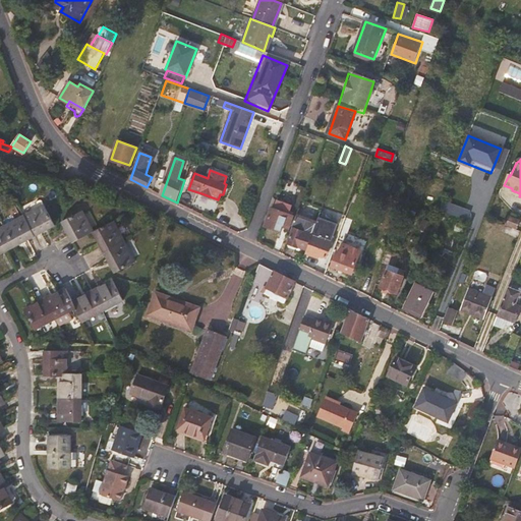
[(278,200),(275,210),(272,209),(266,226),(282,232),(284,227),(289,228),(294,217),(289,215),(292,206),(278,200)]
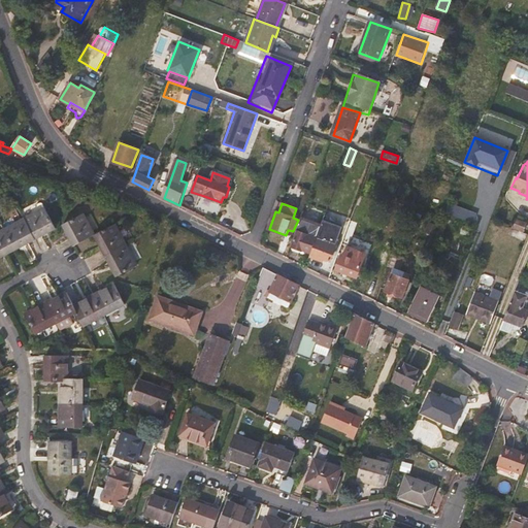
[(56,227),(45,208),(27,218),(37,237),(56,227)]
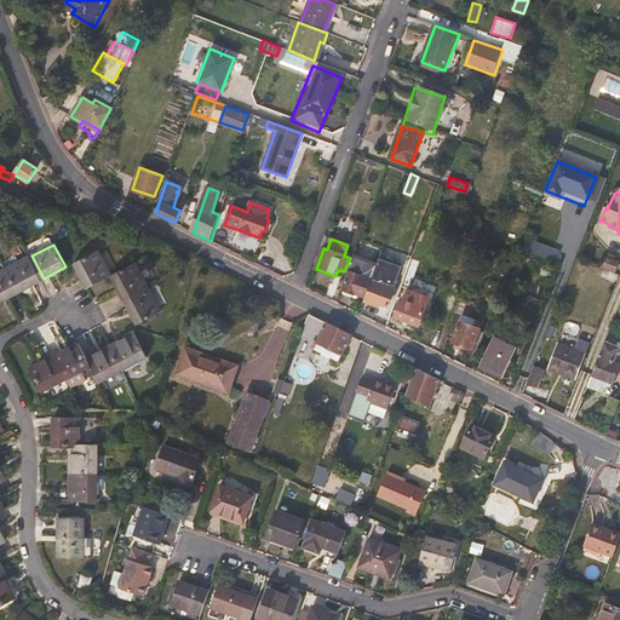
[(112,276),(98,251),(75,264),(89,288),(112,276)]
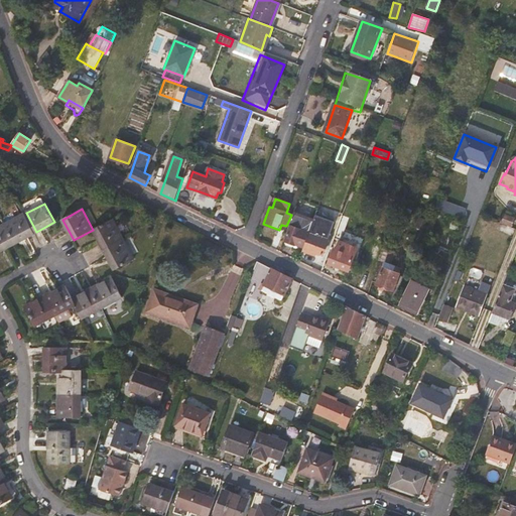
[(341,222),(343,215),(335,212),(329,229),(337,232),(341,222)]
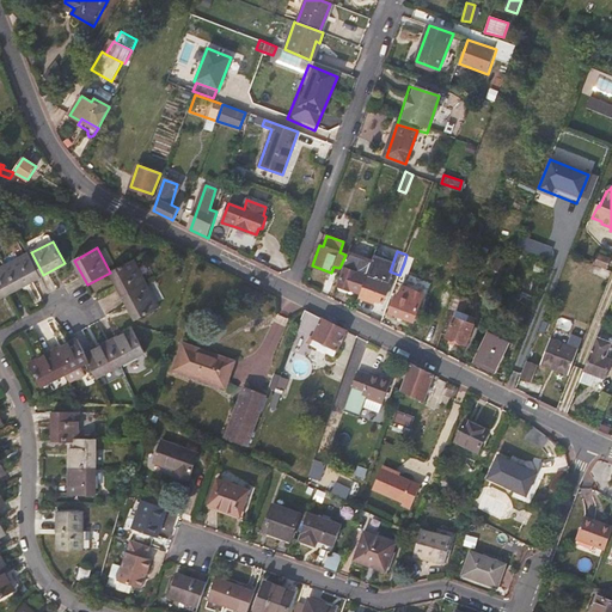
[(43,275),(31,252),(4,267),(16,289),(43,275)]
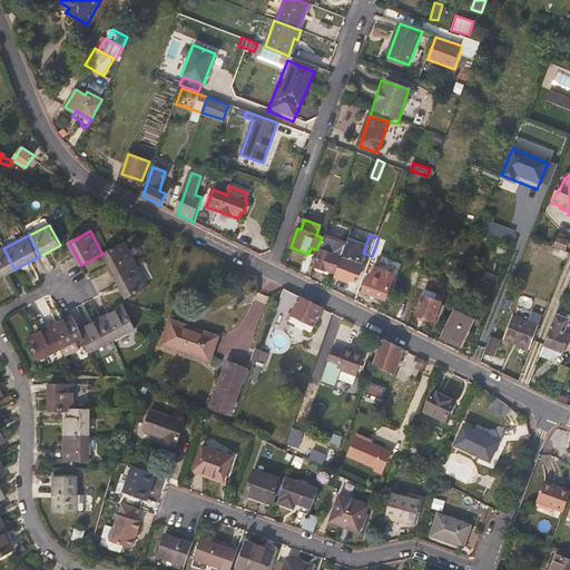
[(568,241),(557,236),(553,247),(564,251),(568,241)]
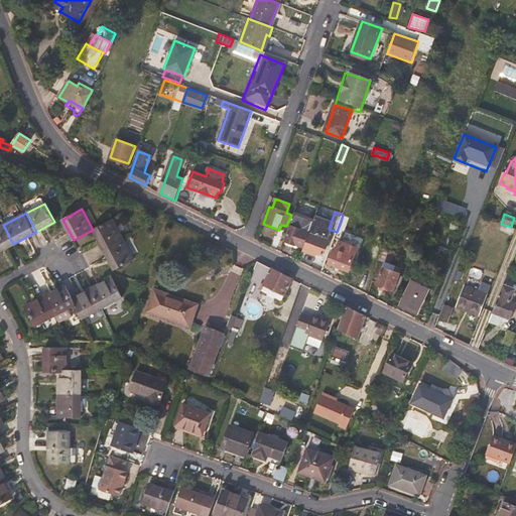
[(123,239),(112,219),(93,230),(104,249),(123,239)]
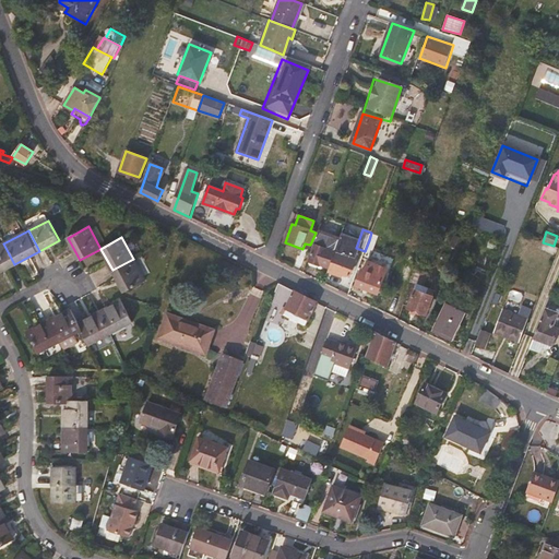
[(365,251),(361,260),(368,263),(376,242),(369,240),(365,251)]
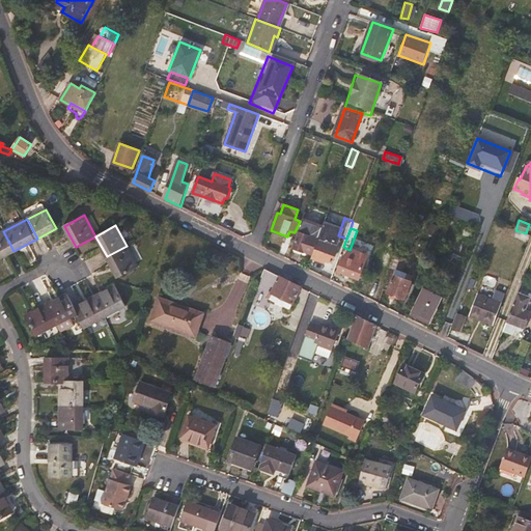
[(0,258),(14,251),(3,231),(0,233),(0,258)]
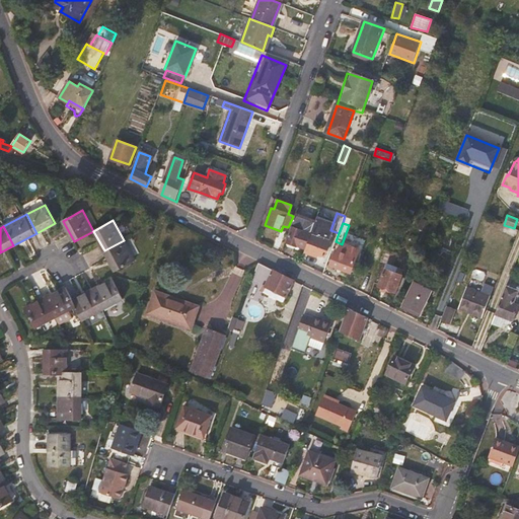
[(306,248),(311,233),(293,227),(288,242),(296,245),(295,247),(300,248),(300,246),(306,248)]
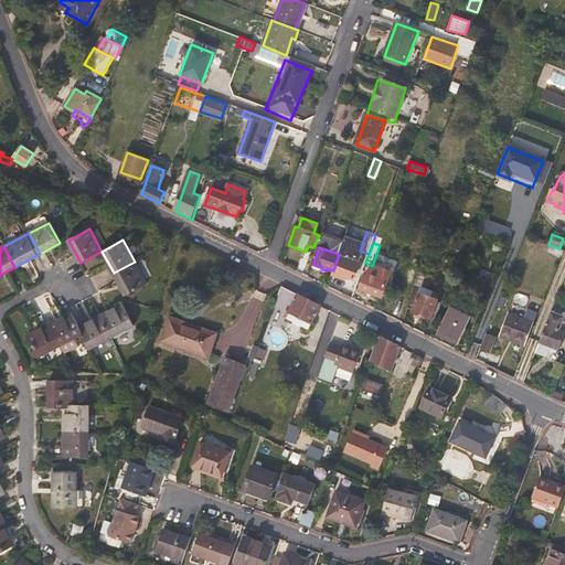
[(353,278),(359,263),(348,259),(348,257),(339,254),(333,270),(331,275),(341,278),(342,275),(353,278)]
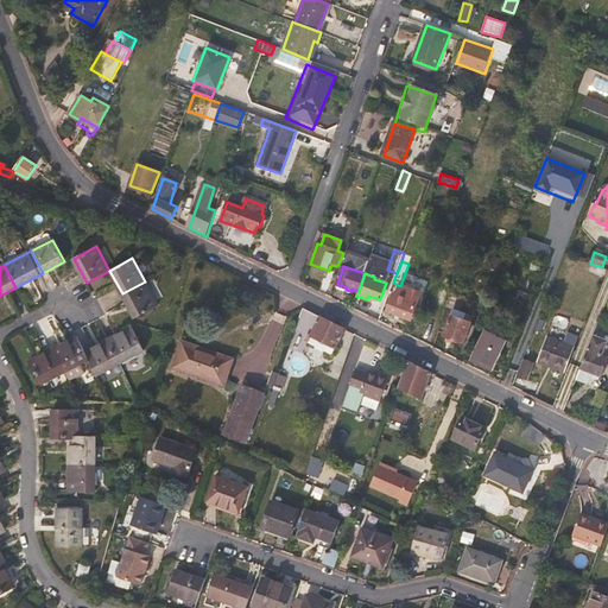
[(400,286),(398,296),(396,295),(390,311),(412,320),(413,321),(418,308),(420,309),(430,283),(407,274),(403,287),(400,286)]
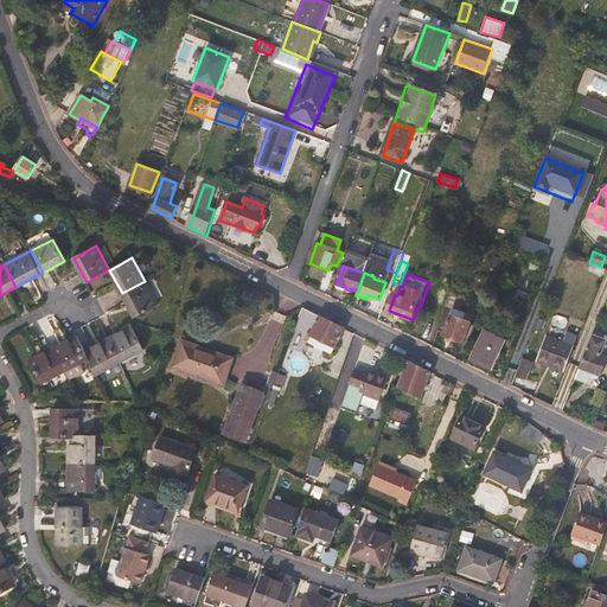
[(158,306),(145,281),(122,293),(136,318),(158,306)]
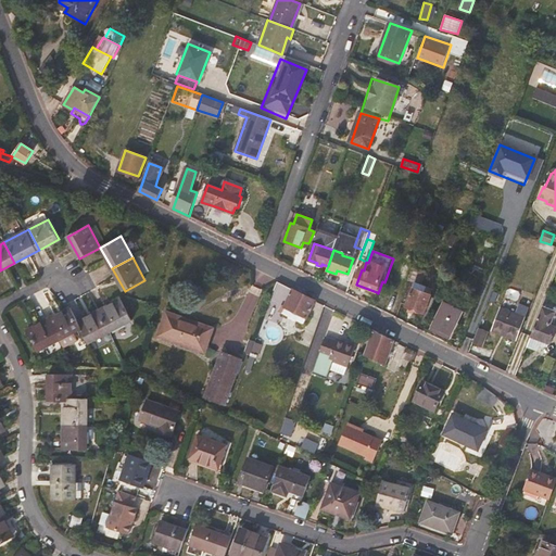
[(315,302),(278,283),(272,300),(306,318),(315,302)]
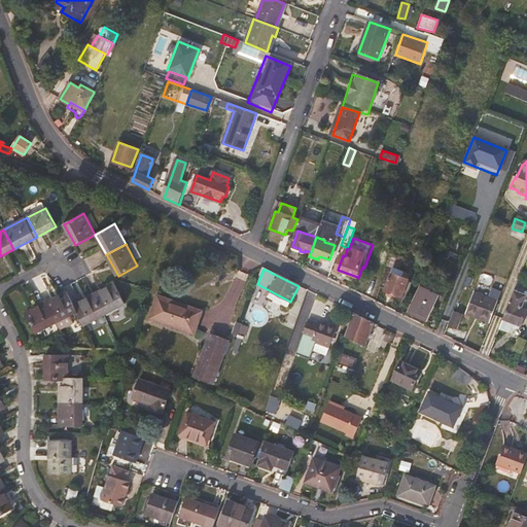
[(408,280),(392,275),(386,291),(401,297),(408,280)]
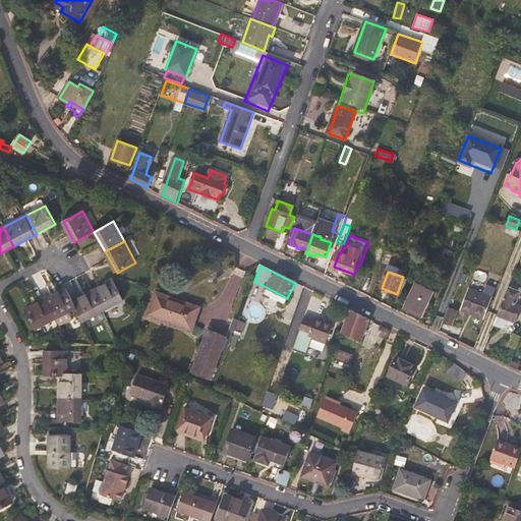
[(124,300),(113,280),(93,290),(104,310),(124,300)]
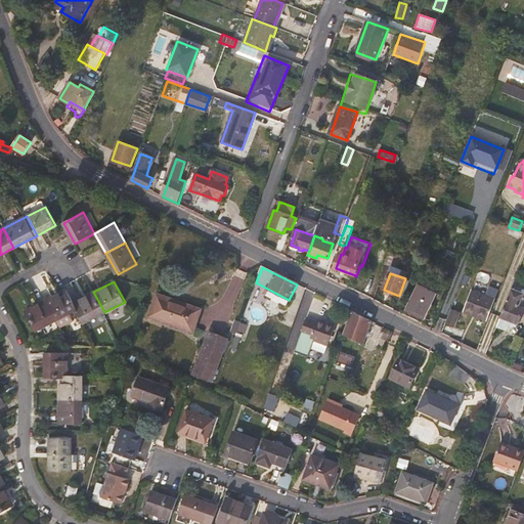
[(259,305),(264,293),(254,288),(250,300),(259,305)]
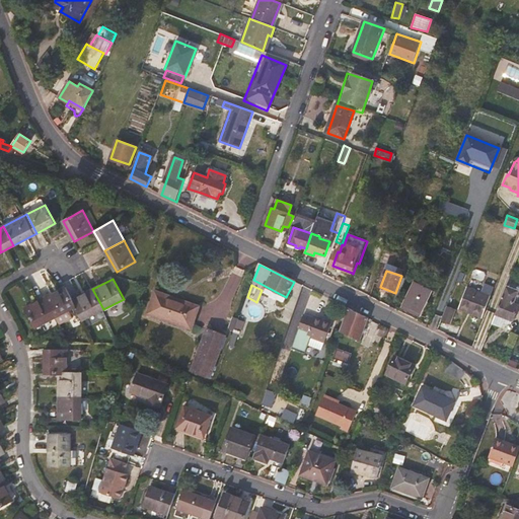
[(513,320),(518,305),(514,303),(518,290),(507,286),(496,313),(513,320)]
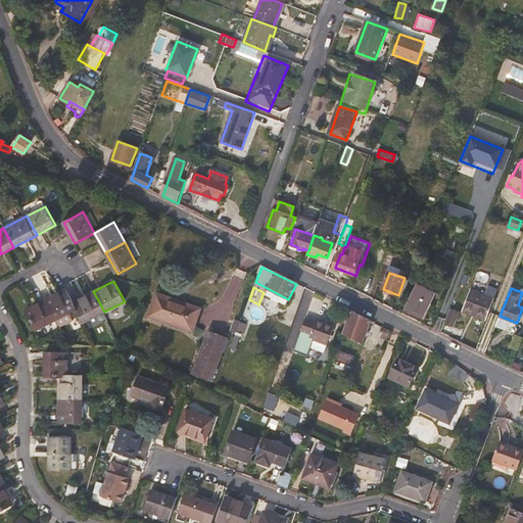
[(73,301),(65,289),(45,300),(55,320),(77,308),(73,301)]
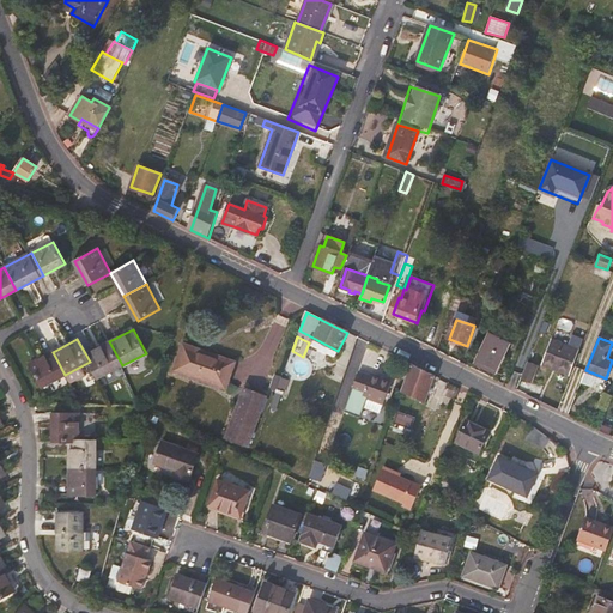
[(545,364),(554,340),(552,339),(542,363),(545,364)]
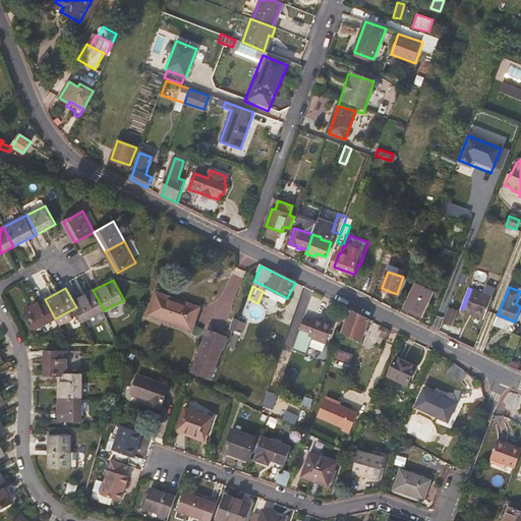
[(484,317),(493,297),(471,289),(463,309),(484,317)]
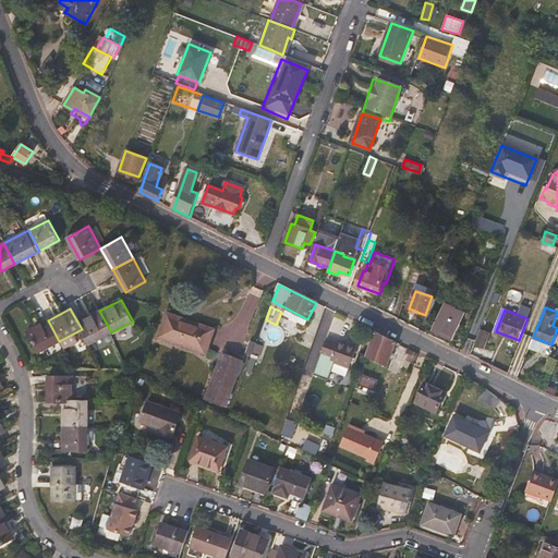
[(111,332),(99,311),(77,322),(82,329),(89,343),(111,332)]
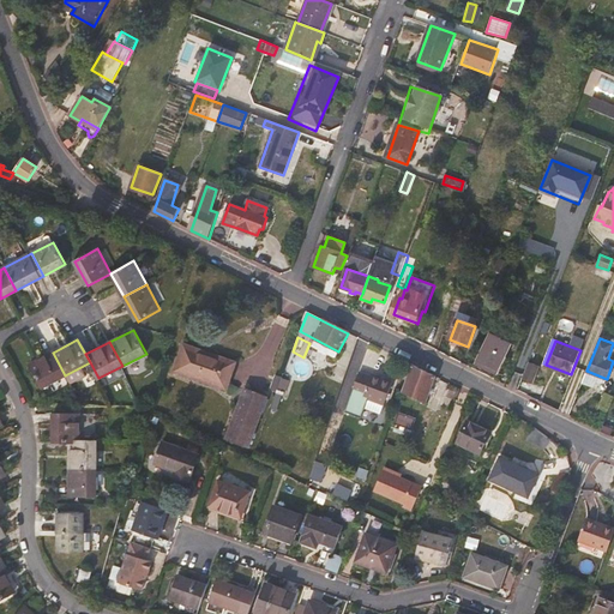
[(234,363),(182,345),(174,371),(224,389),(234,363)]
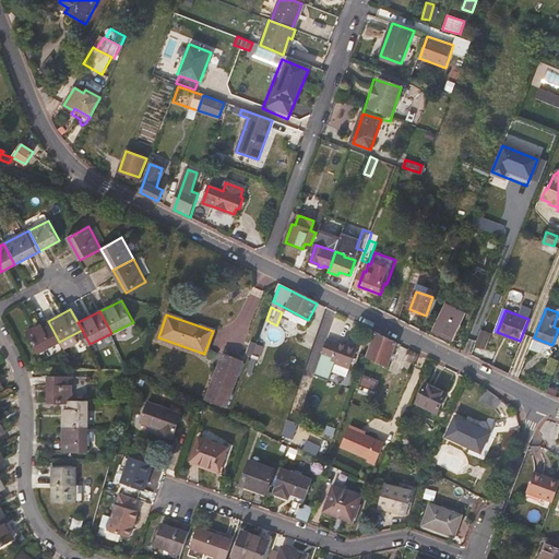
[(451,340),(460,323),(442,314),(433,331),(451,340)]
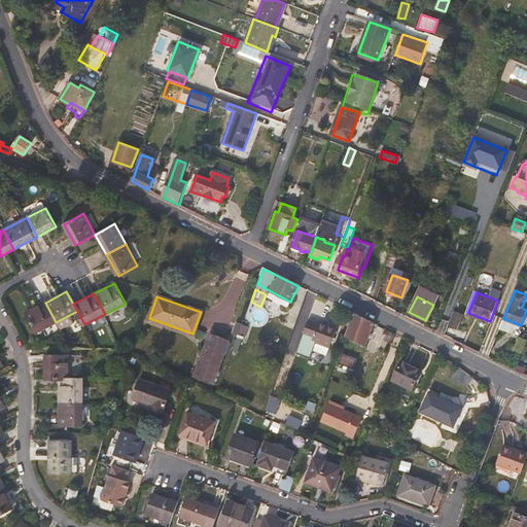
[(56,322),(45,303),(25,313),(36,334),(56,322)]
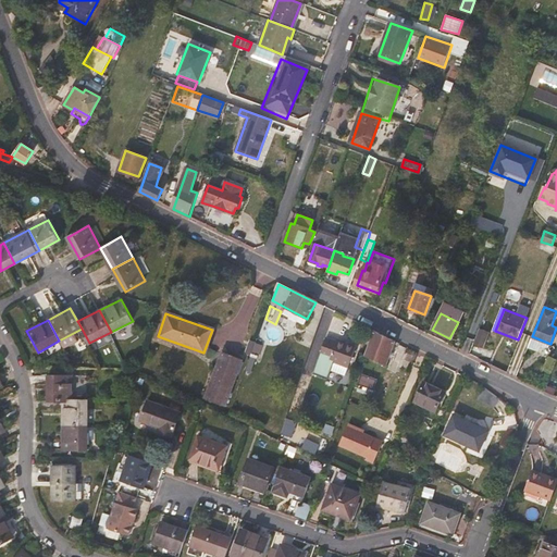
[(479,330),(473,344),(483,348),(489,333),(479,330)]
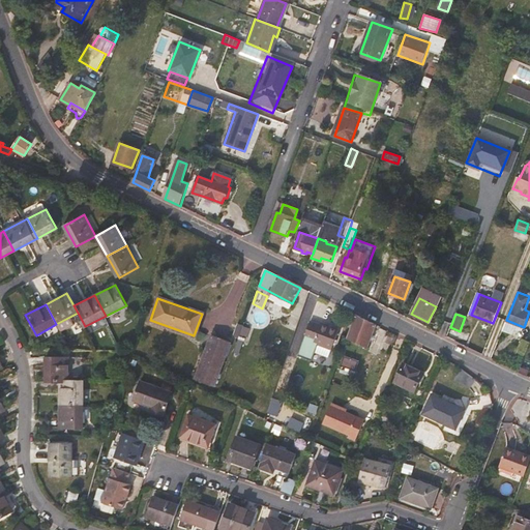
[(367,349),(377,326),(355,315),(347,340),(367,349)]
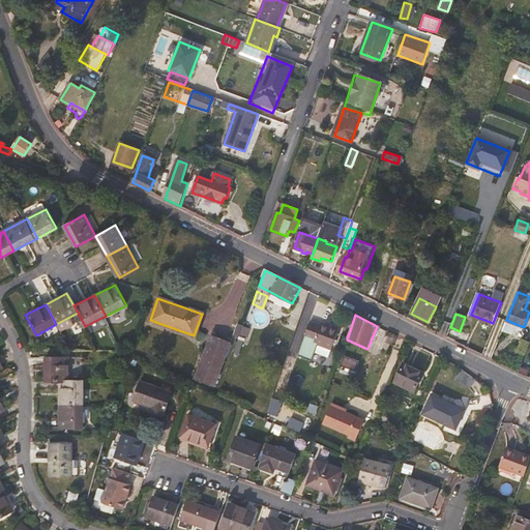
[(331,350),(340,329),(327,324),(327,326),(320,324),(319,326),(310,323),(304,335),(315,340),(313,343),(314,343),(312,350),(313,352),(325,357),(328,356),(330,350),(331,350)]
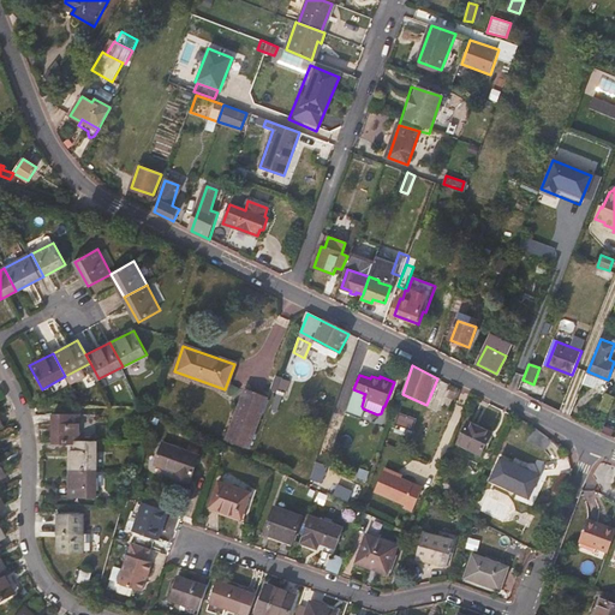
[(286,396),(291,381),(275,376),(270,392),(286,396)]
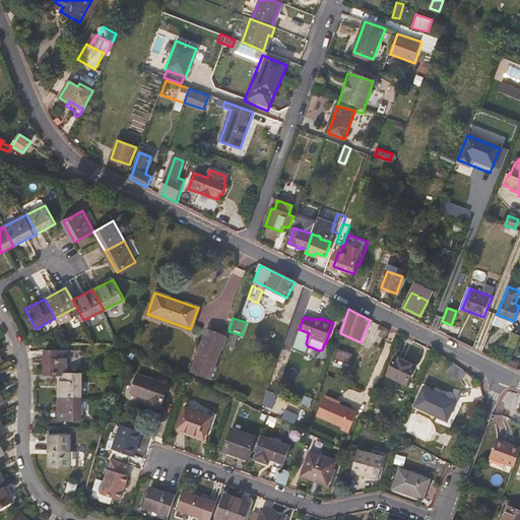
[(225,336),(207,330),(191,373),(210,380),(225,336)]
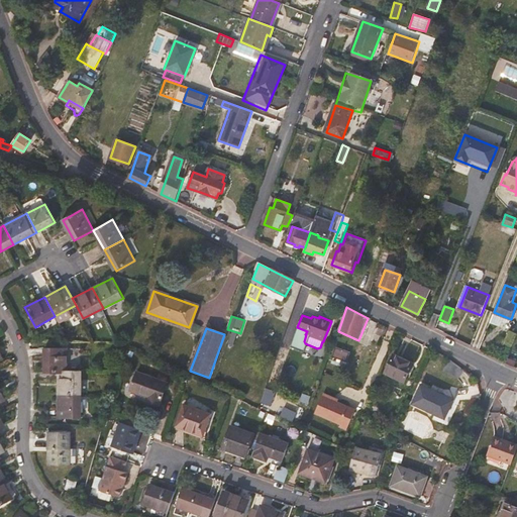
[(512,346),(516,333),(510,331),(505,342),(505,343),(512,346)]
